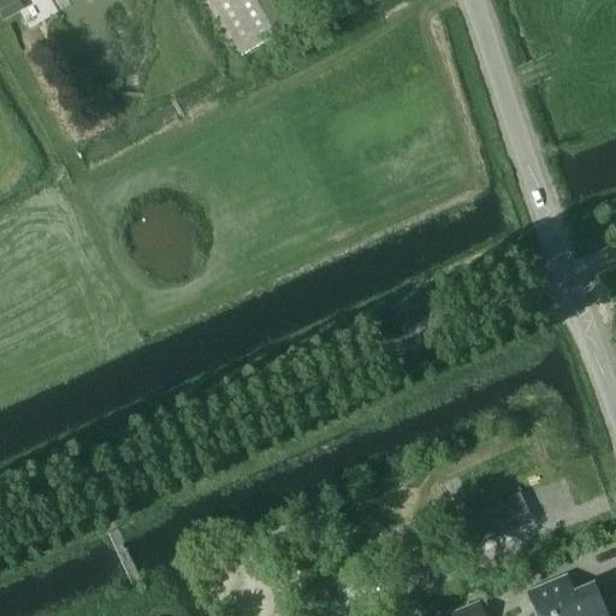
[(12,0),(1,0),(0,1),(0,15),(4,22),(19,12),(12,0)]
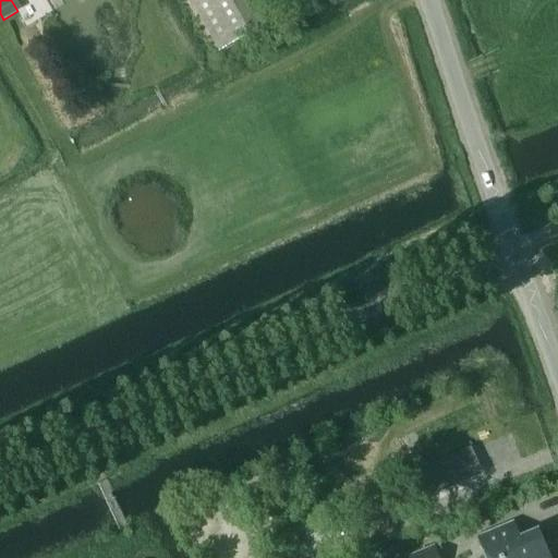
[(266,25),(251,0),(190,0),(220,52),(266,25)]
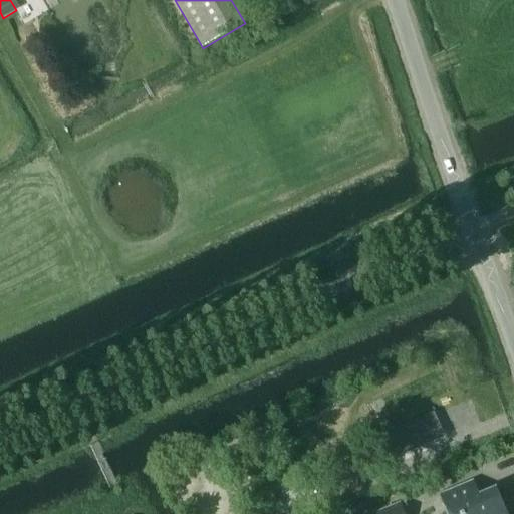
[(337,279),(355,270),(350,259),(332,269),(337,279)]
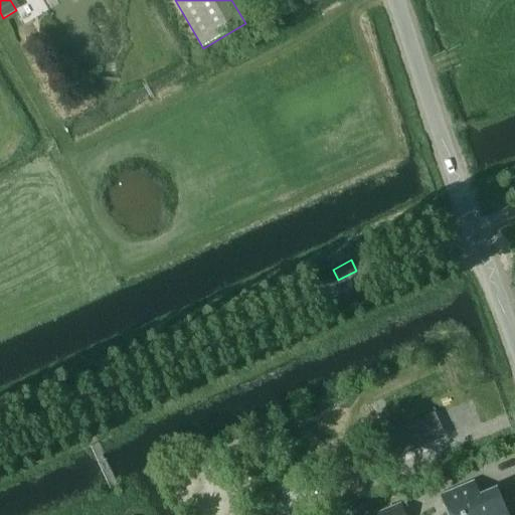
[(422,420),(382,439),(392,461),(410,453),(408,449),(431,439),(422,420)]
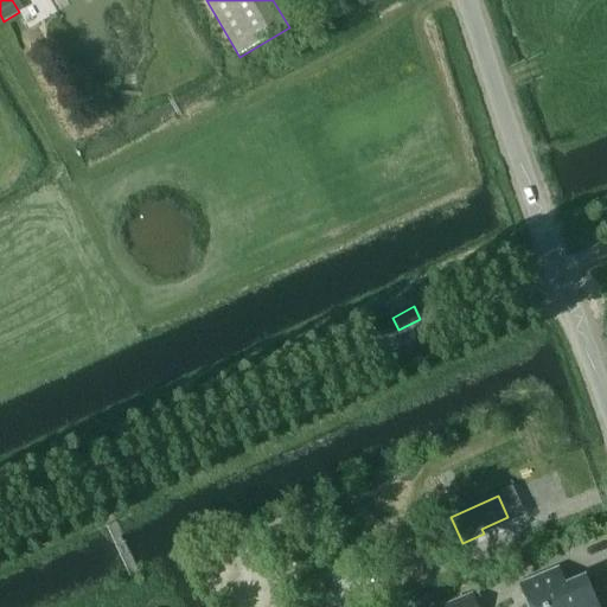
[(529,606),(598,606),(586,576),(567,585),(560,568),(519,586),(529,606)]
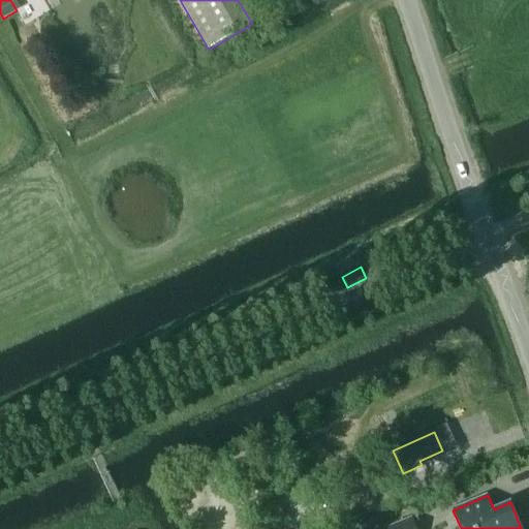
[(415,528),(412,519),(387,528),(415,528)]
